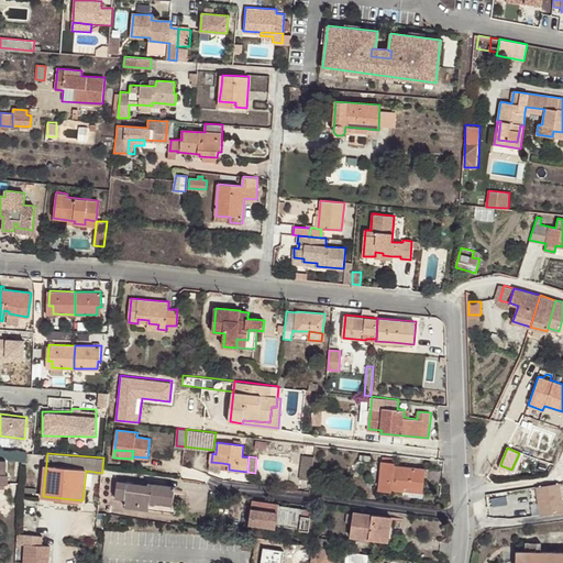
[(394,461),(382,460),(378,488),(404,492),(405,489),(405,486),(422,488),(424,467),(394,464),(394,461)]
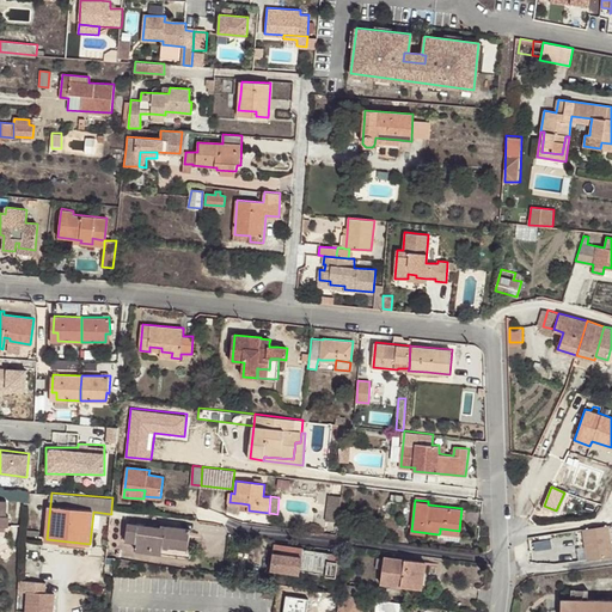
[(0,527),(10,527),(10,515),(8,516),(8,502),(0,501),(0,527)]
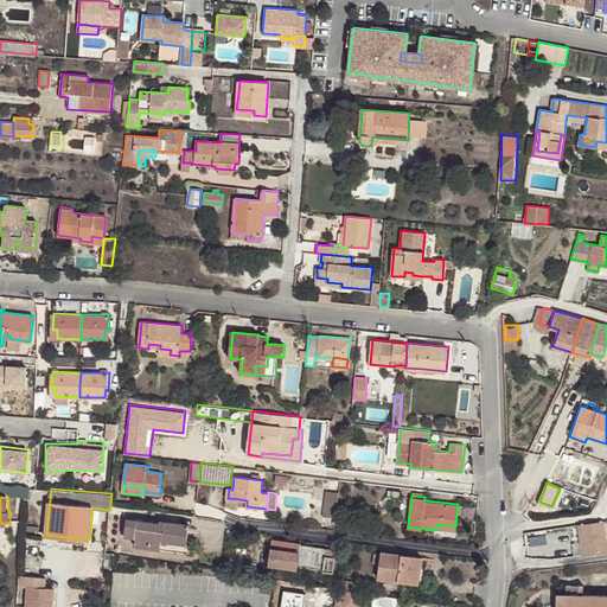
[(238,508),(240,499),(228,498),(227,506),(238,508)]
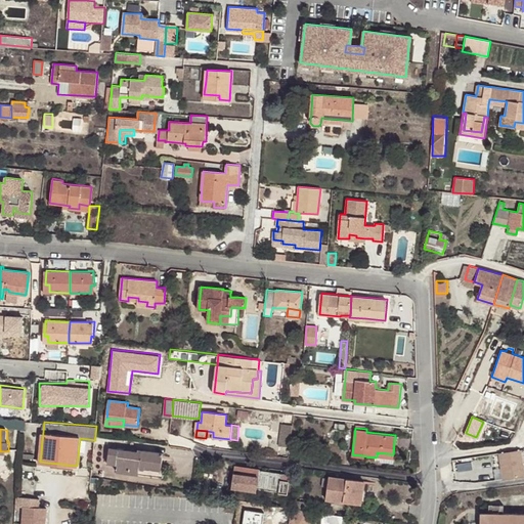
[(110,447),(108,460),(118,461),(118,465),(117,472),(139,474),(139,473),(140,468),(145,468),(146,464),(162,466),(163,451),(139,448),(138,450),(110,447)]
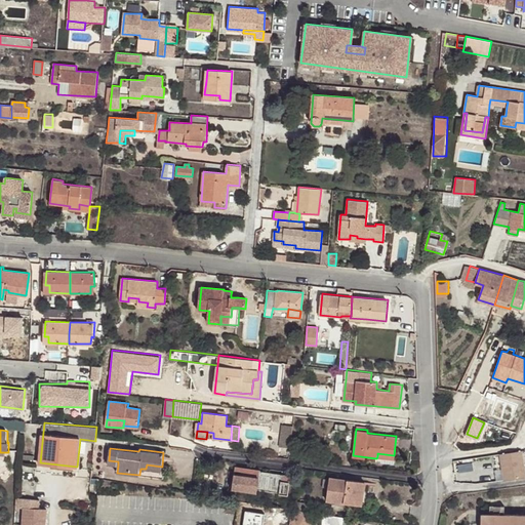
[(524,459),(523,449),(500,453),(505,479),(524,476),(524,459)]
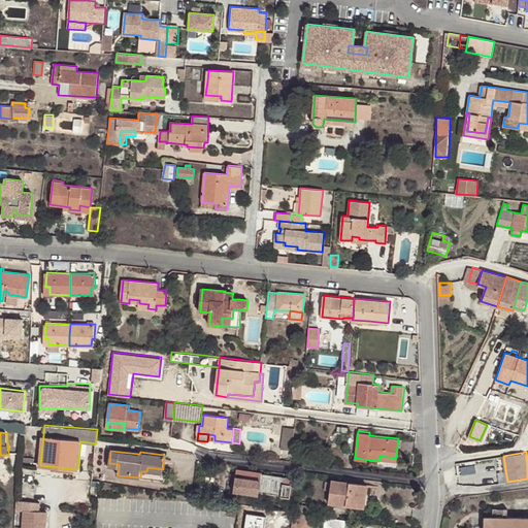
[(475,464),(461,466),(463,474),(476,472),(475,464)]
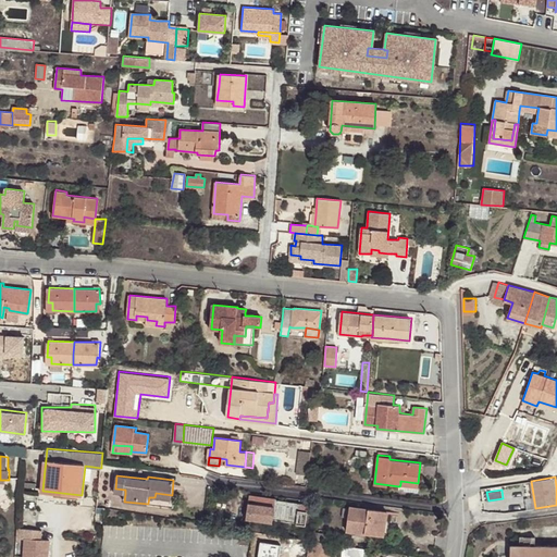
[(170,506),(172,495),(156,493),(155,497),(149,497),(148,503),(170,506)]
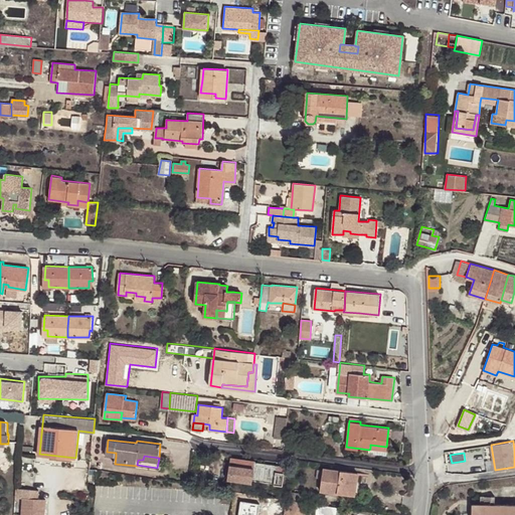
[(252,482),(252,480),(253,476),(276,479),(276,483),(283,484),(285,466),(254,463),(254,461),(230,458),(228,479),(252,482)]
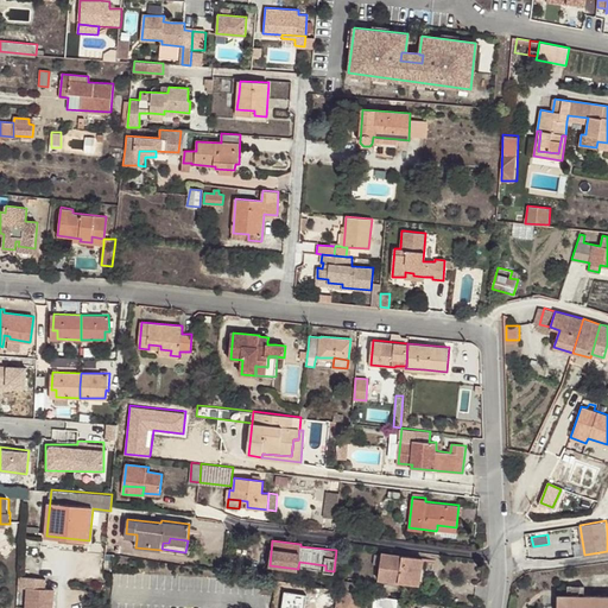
[(382,553),(382,556),(381,564),(379,580),(420,584),(423,569),(424,558),(382,553)]
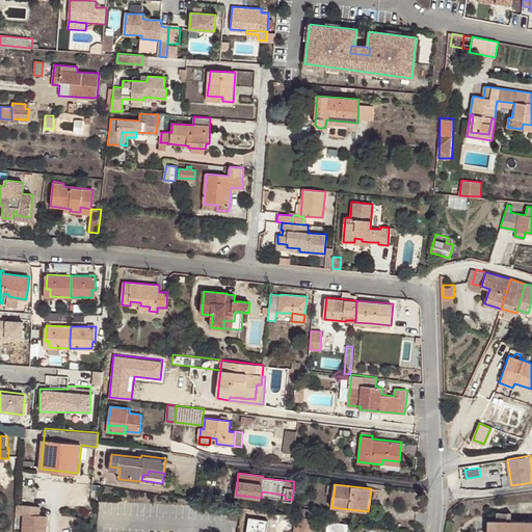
[(16,513),(22,513),(21,531),(46,531),(47,514),(41,513),(41,504),(16,504),(16,513)]
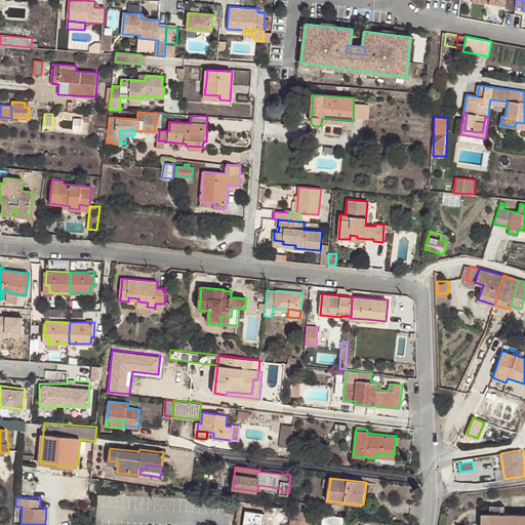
[(254,502),(241,500),(237,522),(249,524),(251,516),(269,519),(270,512),(253,509),(254,502)]
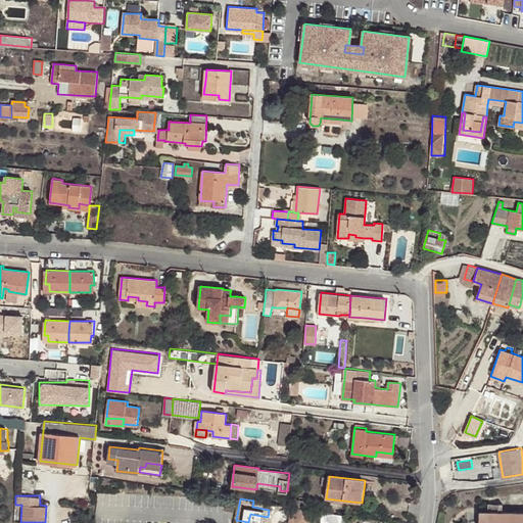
[(296,500),(295,507),(307,509),(308,501),(296,500)]
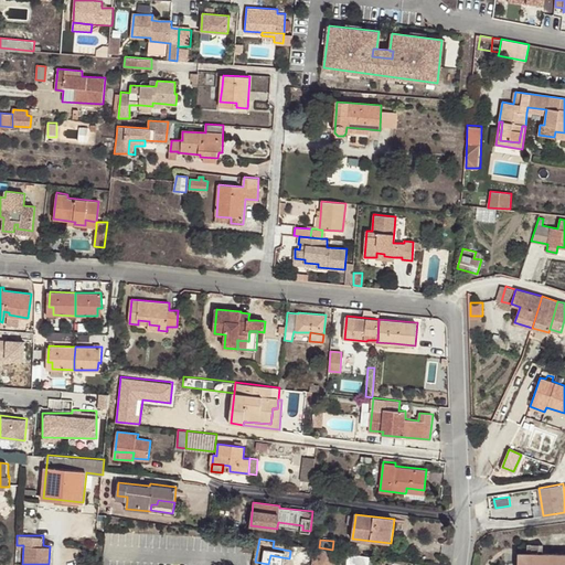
[(312,561),(315,546),(302,545),(302,551),(301,558),(312,561)]
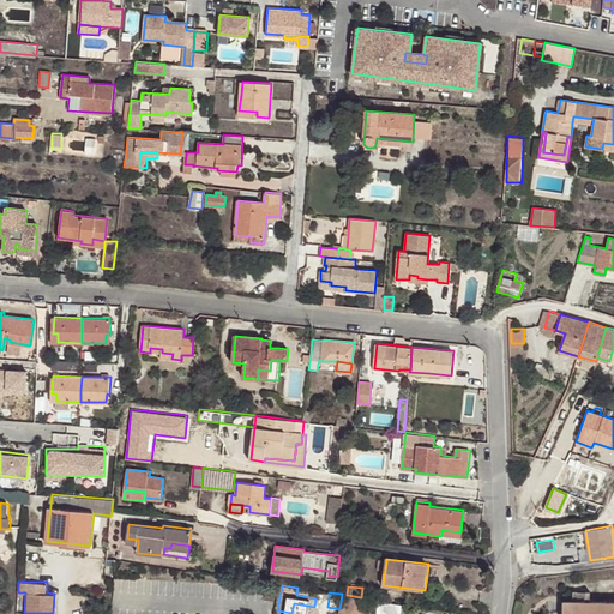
[(347,595),(344,595),(342,594),(339,609),(339,612),(357,613),(363,613),(366,608),(378,609),(379,600),(361,597),(347,595)]
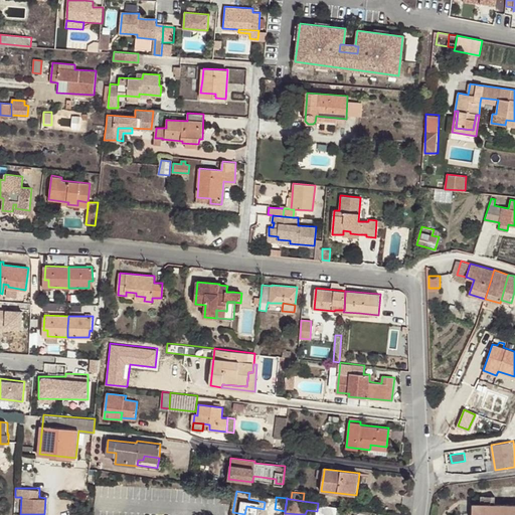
[(318,503),(317,511),(316,514),(347,514),(349,508),(318,503)]
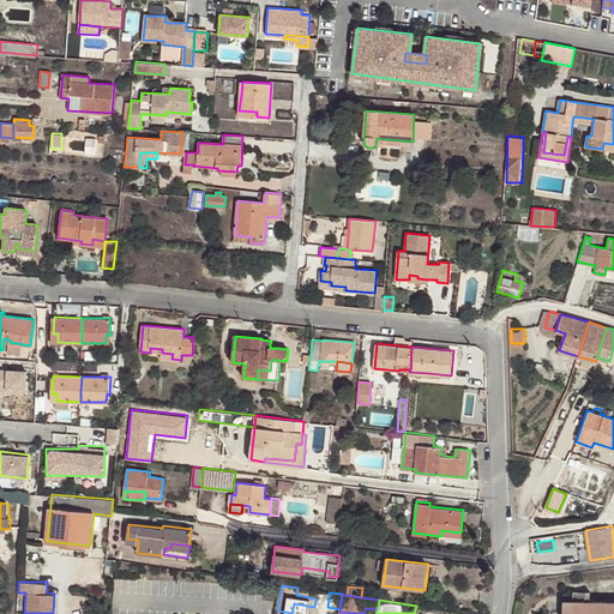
[(613,613),(613,601),(567,600),(566,613),(613,613)]
